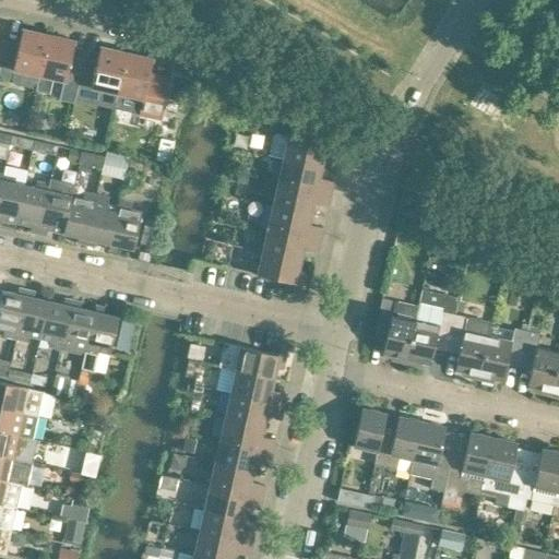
[(6,42),(0,64),(0,75),(11,79),(14,85),(32,90),(37,85),(38,75),(48,35),(22,30),(19,45),(6,42)]
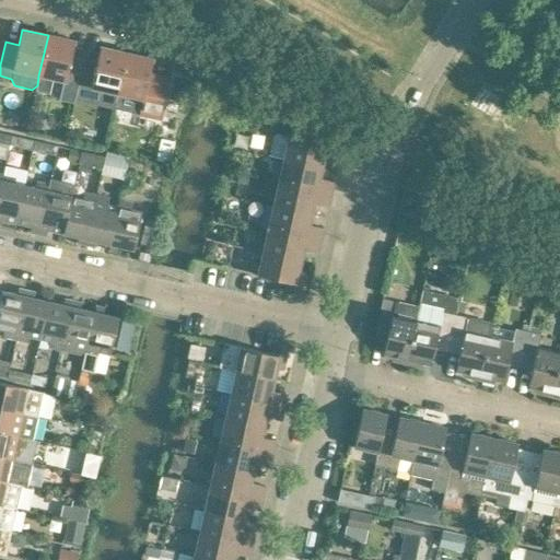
[(53,79),(78,85),(83,59),(71,56),(74,41),(48,35),(38,76),(37,85),(35,93),(49,96),(53,79)]
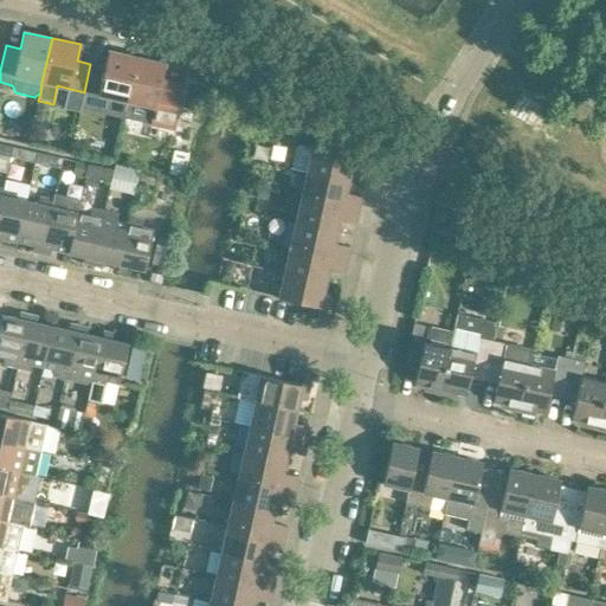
[(123,118),(127,102),(136,57),(108,51),(104,68),(90,64),(84,92),(111,98),(108,110),(107,115),(123,118)]
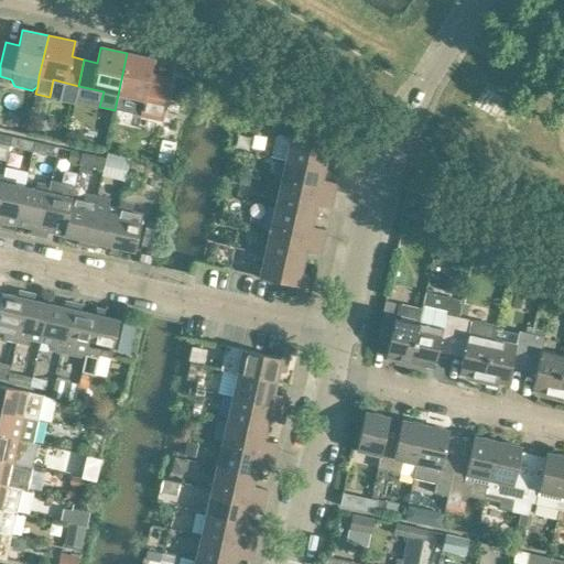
[(118,95),(115,109),(161,120),(171,78),(150,74),(153,60),(127,53),(118,95)]
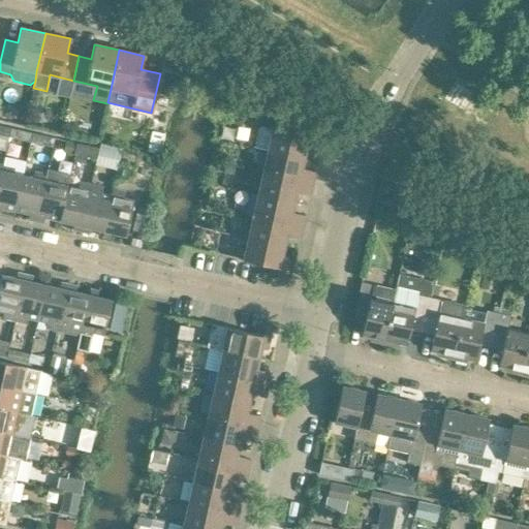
[(278,107),(276,113),(269,111),(263,113),(260,125),(257,127),(252,146),(268,150),(268,151),(304,159),(306,149),(312,150),(314,137),(309,136),(311,127),(309,126),(278,107)]
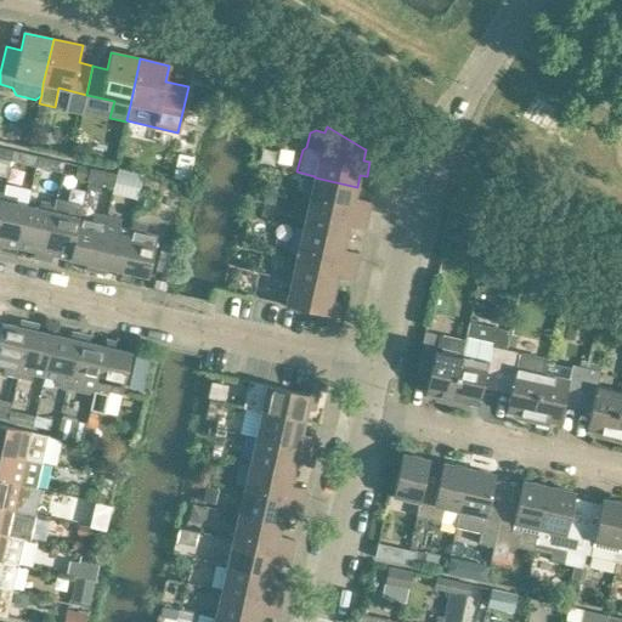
[(0,158),(10,162),(12,151),(0,147),(0,158)]
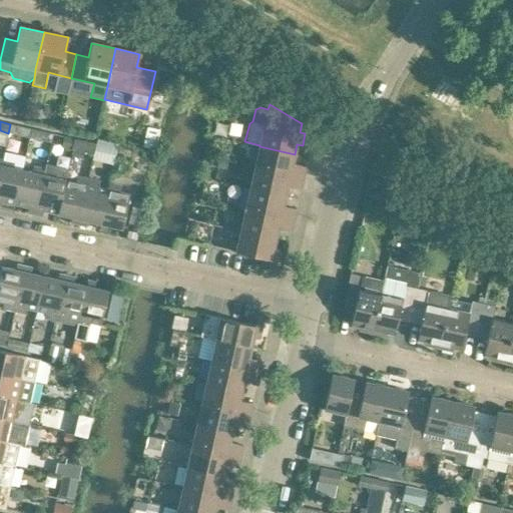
[(31,129),(10,124),(8,133),(29,137),(31,129)]
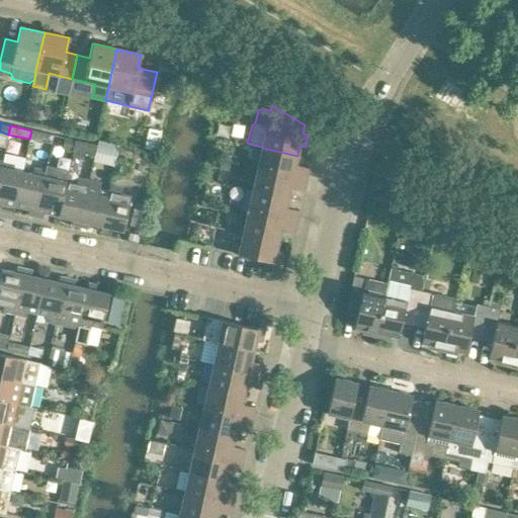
[(162,130),(149,127),(145,148),(157,151),(162,130)]
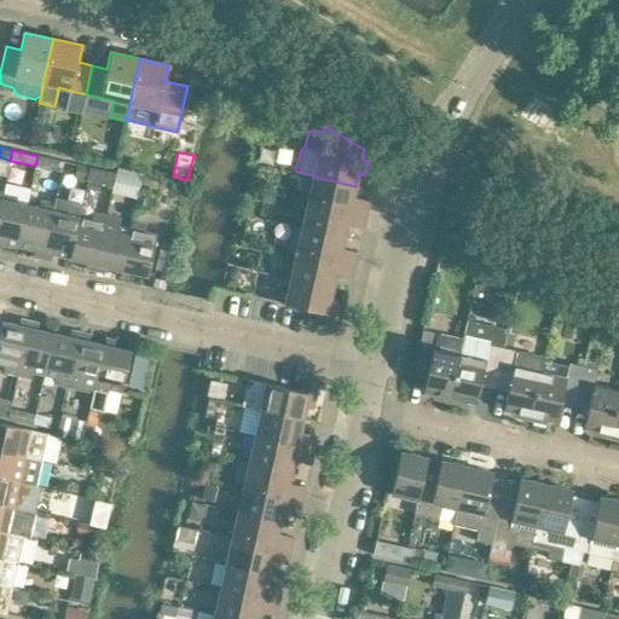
[(62,172),(63,162),(53,160),(51,169),(62,172)]
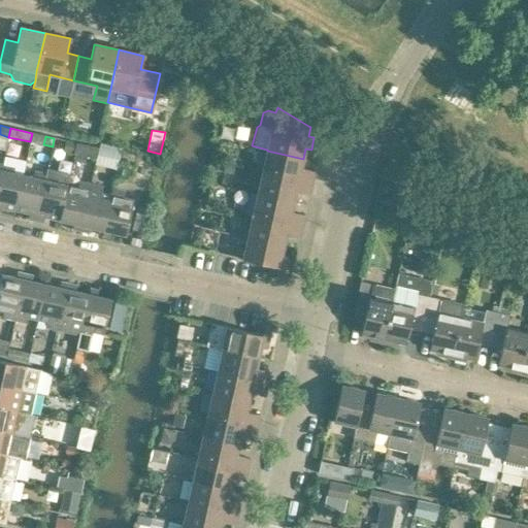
[(74,154),(76,143),(66,140),(63,152),(74,154)]
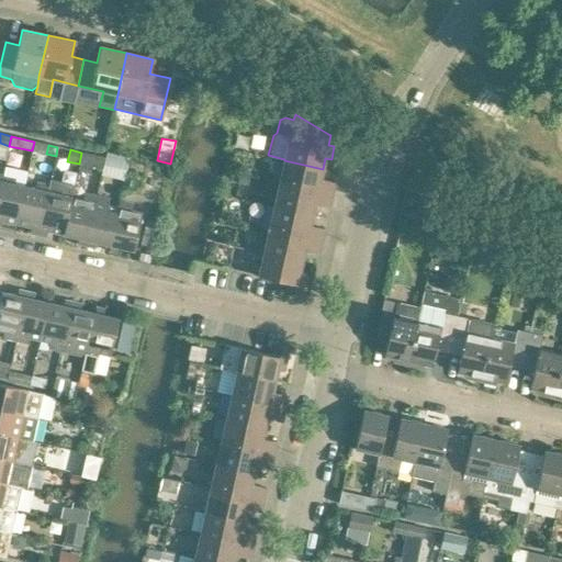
[(81,153),(79,165),(92,167),(96,155),(81,153)]
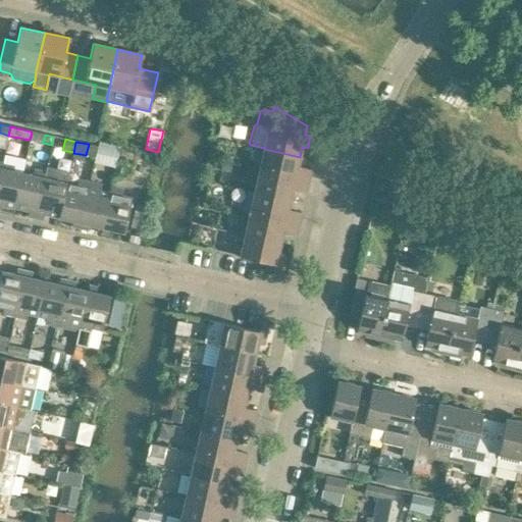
[(99,142),(96,152),(117,157),(119,146),(99,142)]
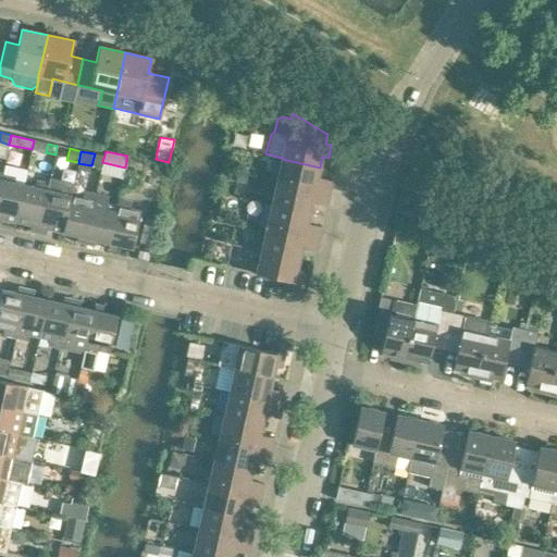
[(276,182),(329,194),(332,181),(317,177),(320,168),(282,159),(276,182)]
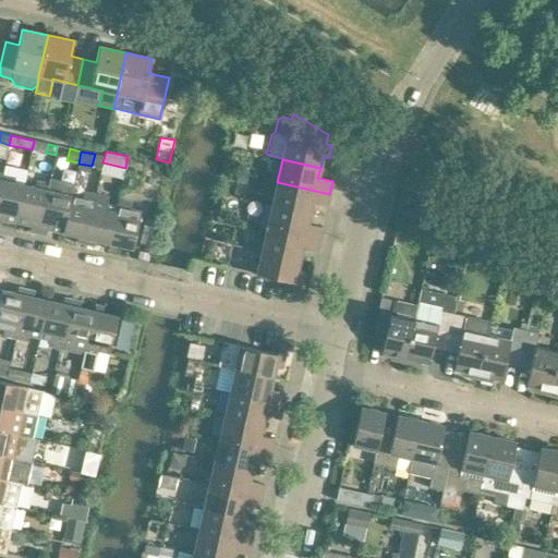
[(15,177),(2,173),(0,184),(0,218),(15,222),(24,185),(14,183),(15,177)]
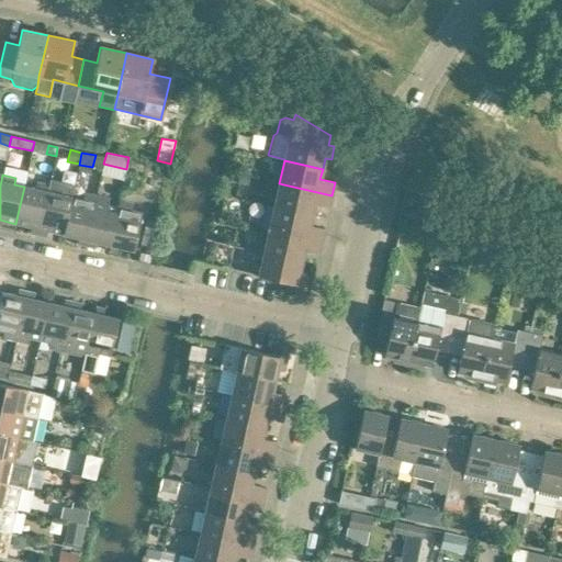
[(250,177),(240,175),(238,183),(248,186),(250,177)]
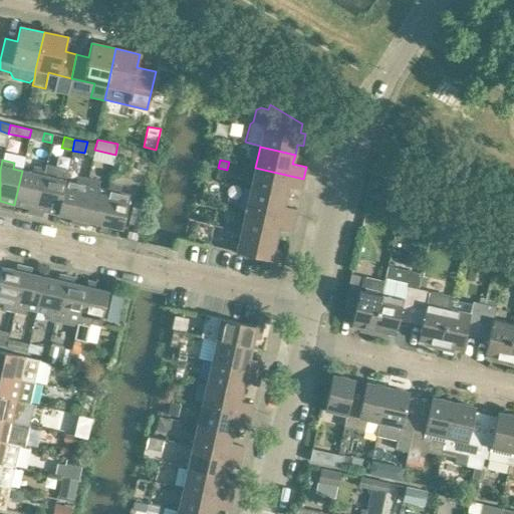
[(44,170),(35,209),(57,214),(65,181),(68,169),(46,164),(44,170)]
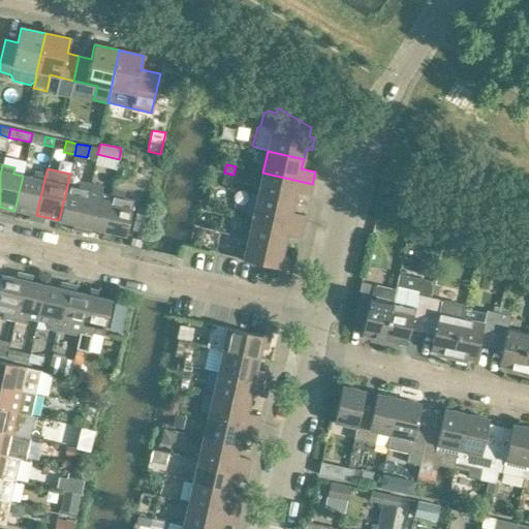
[(14,211),(36,215),(45,175),(34,172),(32,178),(23,176),(14,211)]
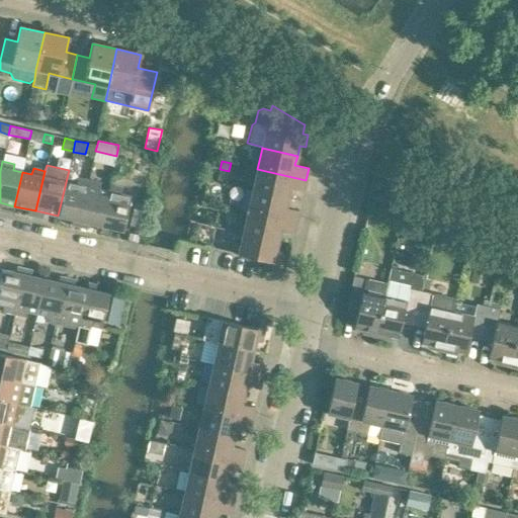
[(257,169),(252,190),(287,198),(289,188),(304,191),(306,180),(257,169)]
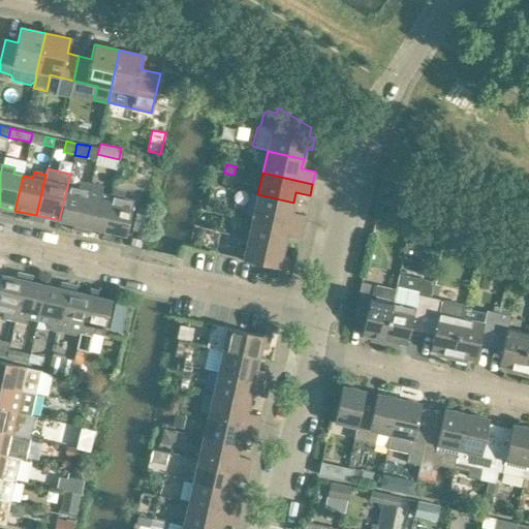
[(59,220),(82,225),(91,185),(79,182),(78,188),(67,186),(59,220)]
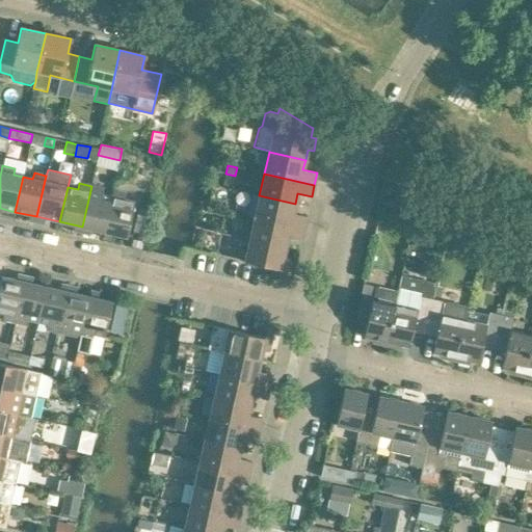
[(82,227),(104,232),(111,196),(102,194),(103,188),(91,186),(82,227)]
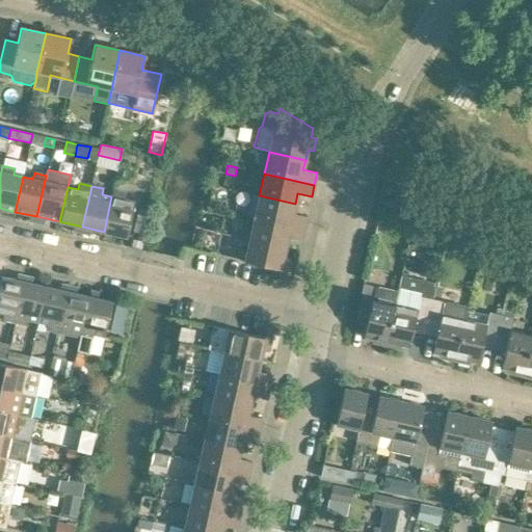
[(399,190),(387,187),(384,197),(397,201),(399,190)]
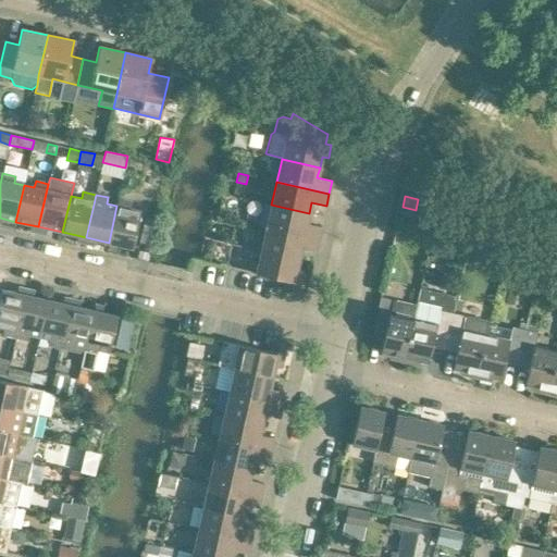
[(118,199),(116,206),(109,243),(132,248),(140,211),(130,209),(131,202),(118,199)]
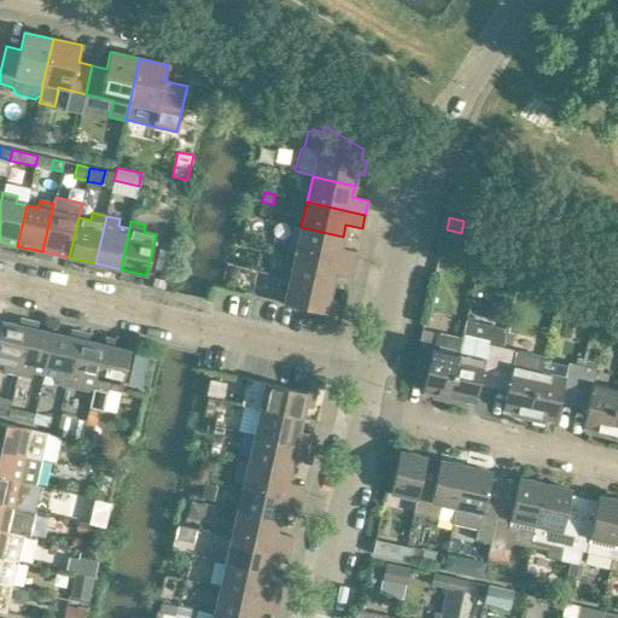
[(296,252),(354,266),(356,252),(340,249),(343,237),(301,227),(296,252)]
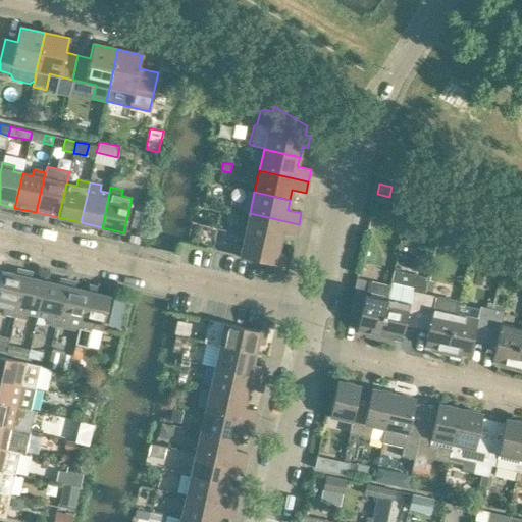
[(135,210),(131,227),(141,229),(146,206),(137,204),(136,210),(135,210)]
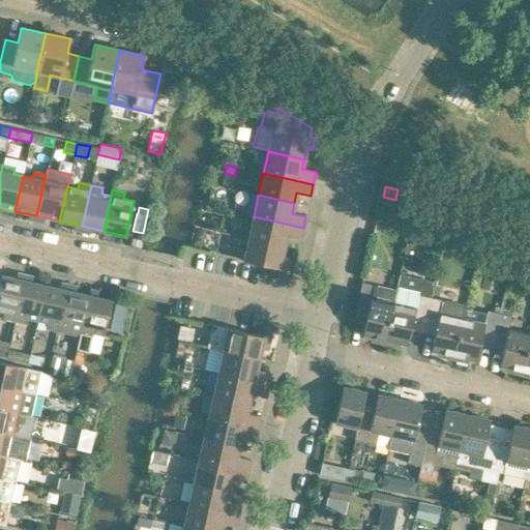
[(254,216),(248,238),(285,246),(287,236),(300,239),(303,228),(254,216)]
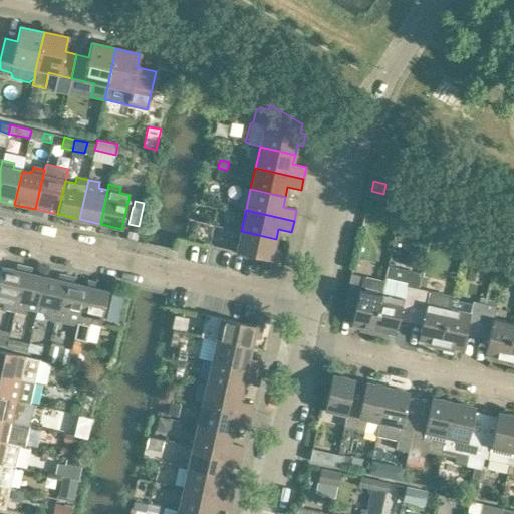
[(433,213),(421,211),(417,227),(429,230),(433,213)]
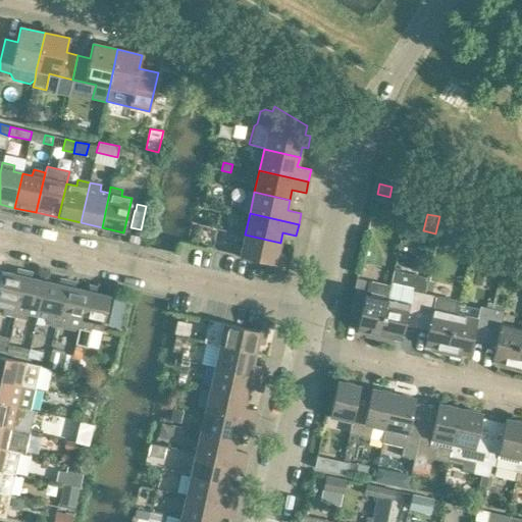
[(141,237),(131,235),(128,241),(140,244),(141,237)]
